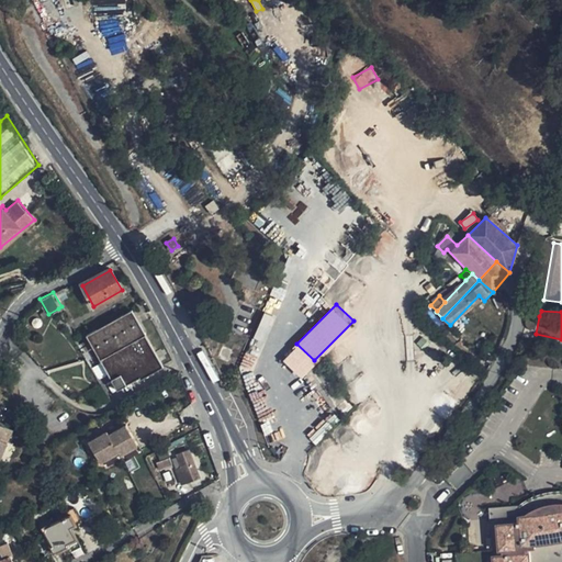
[(98,359),(111,382),(121,378),(126,388),(138,379),(141,382),(163,370),(131,312),(86,336),(88,341),(98,359)]
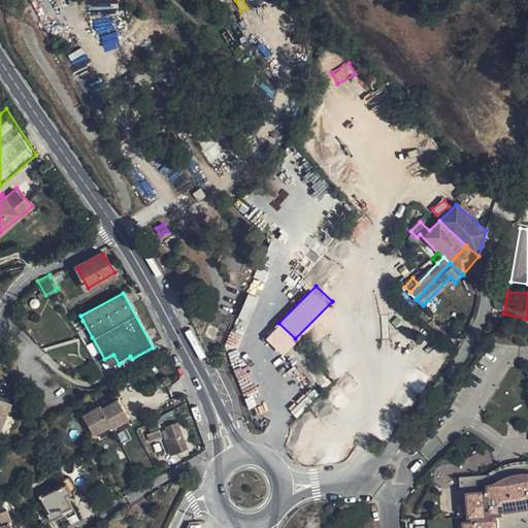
[(246,326),(259,299),(250,295),(237,322),(246,326)]
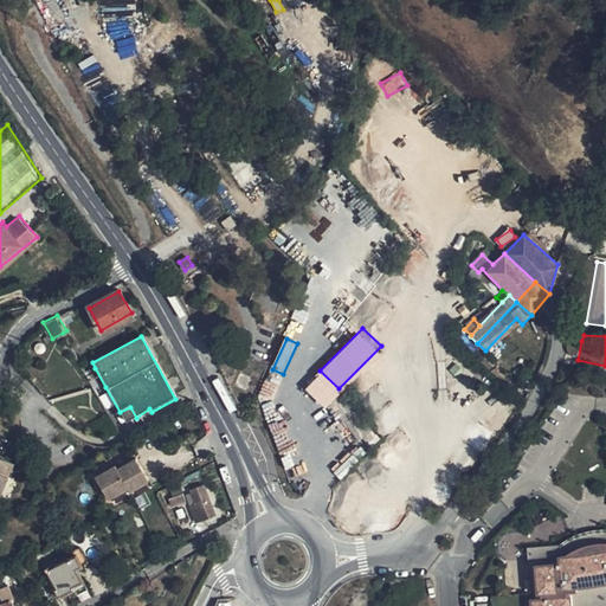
[(572,350),(578,360),(581,341),(575,340),(572,350)]
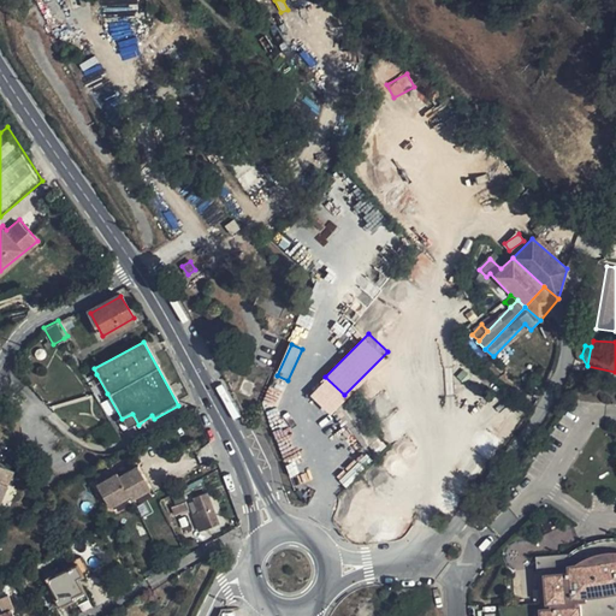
[(96,374),(88,378),(99,398),(107,394),(96,374)]
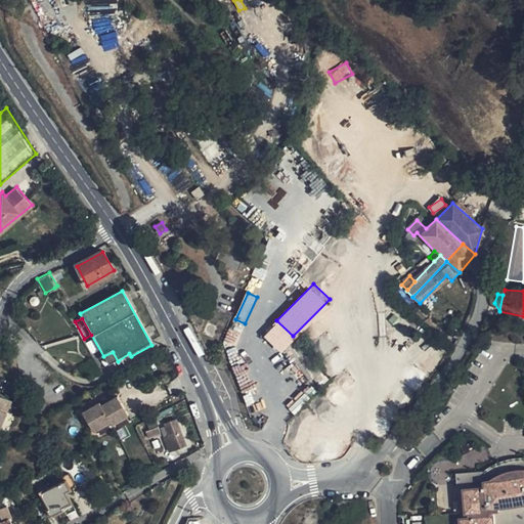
[(286,353),(297,341),(276,322),(265,333),(286,353)]
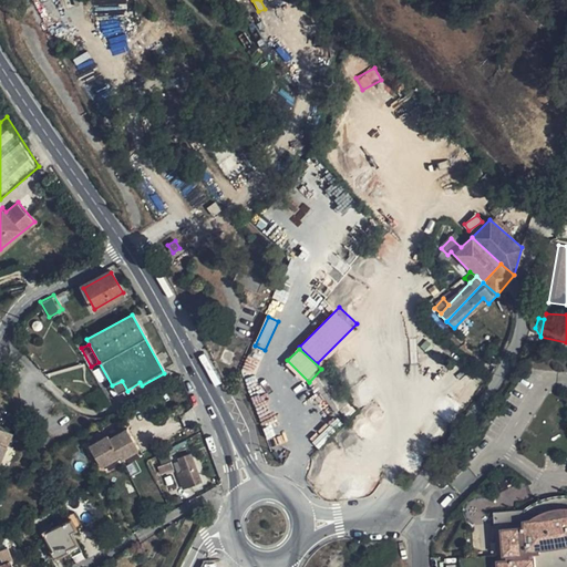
[(322,370),(310,381),(336,414),(348,403),(322,370)]
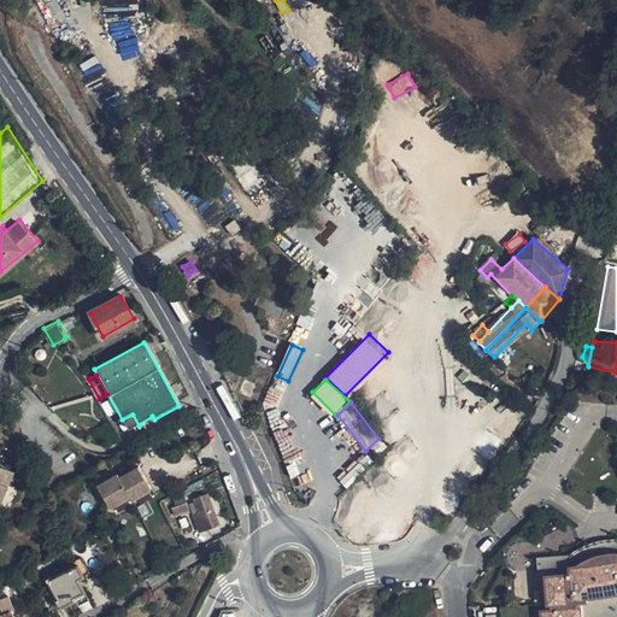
[(133,415),(122,419),(128,432),(139,425),(133,415)]
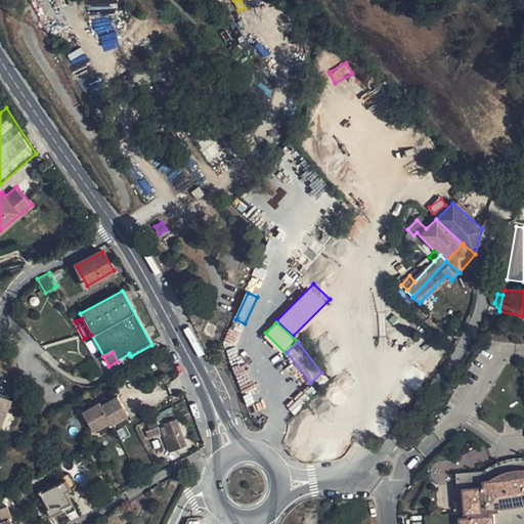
[(311,387),(290,408),(295,413),(317,392),(311,387)]
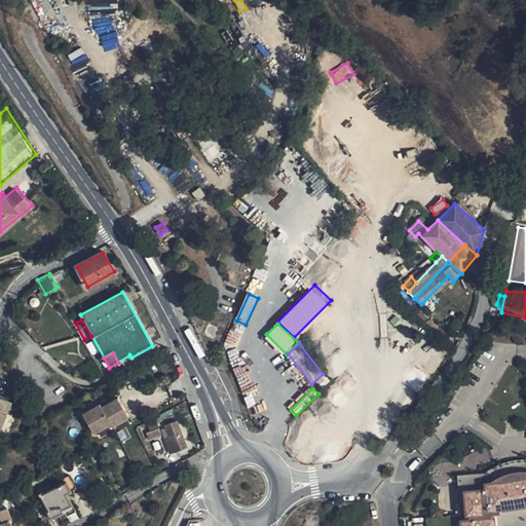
[(111,423),(112,426),(129,416),(117,398),(102,407),(100,404),(83,414),(94,434),(111,423)]
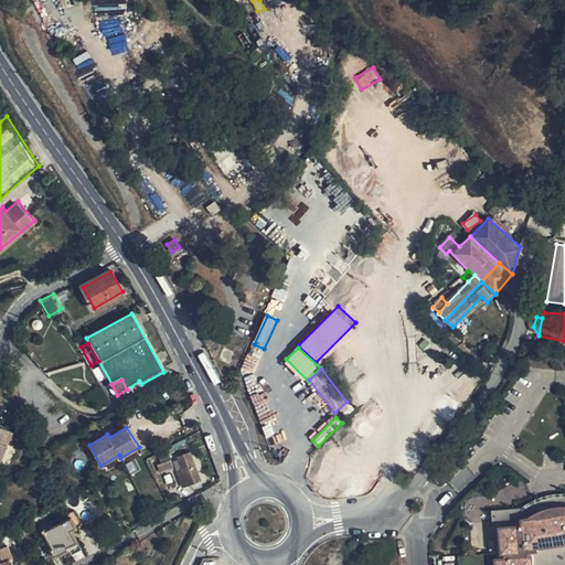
[(6,428),(0,440),(7,444),(13,432),(6,428)]
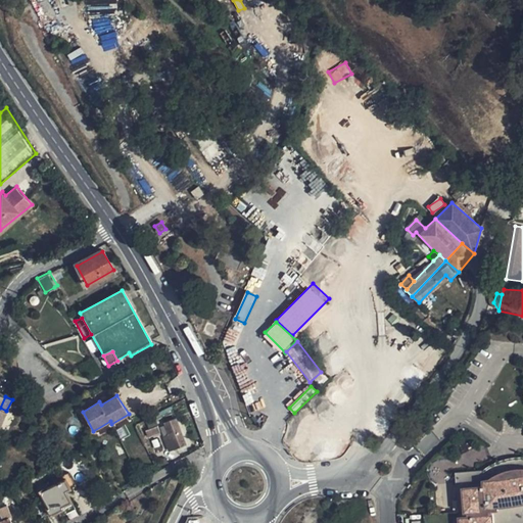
[(163,438),(169,450),(185,444),(176,420),(165,424),(170,435),(163,438)]
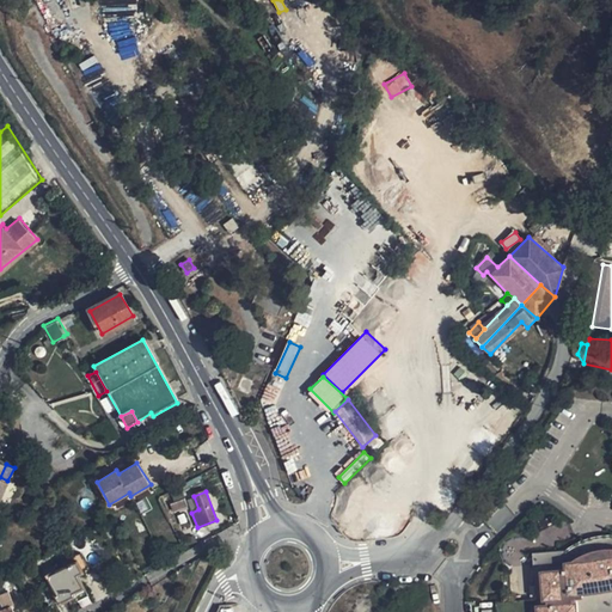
[(172,514),(190,507),(187,500),(170,506),(172,514)]
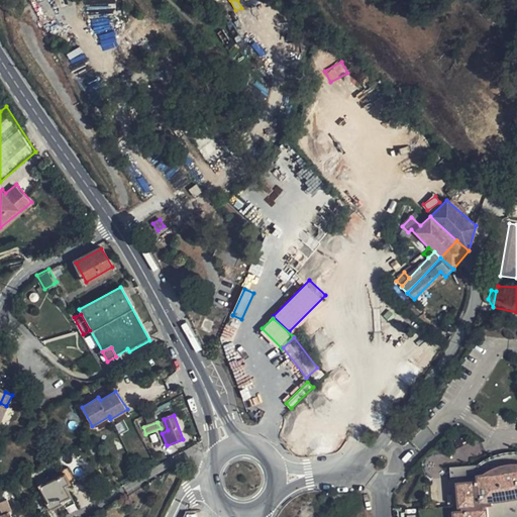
[(516,516),(516,456),(505,457),(498,459),(492,462),(481,469),(478,464),(449,467),(438,507),(419,508),(419,516),(516,516)]
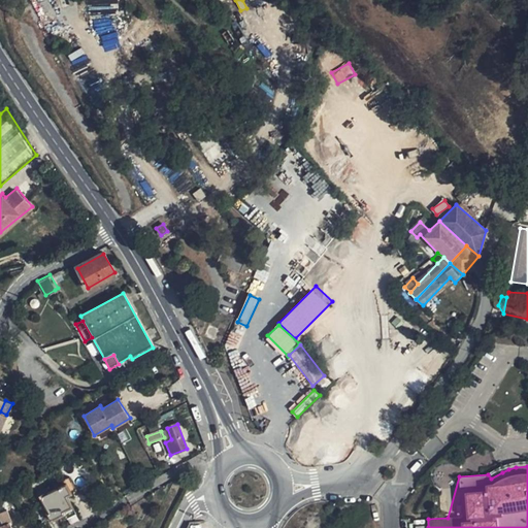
[(60,482),(62,486),(66,483),(71,492),(76,490),(70,476),(60,482)]
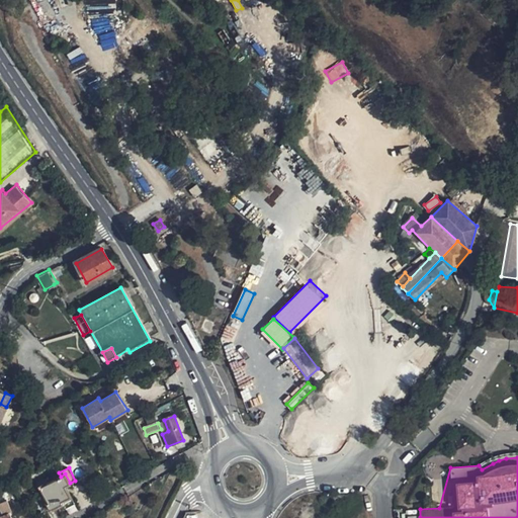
[(61,477),(39,487),(45,495),(48,502),(47,503),(51,510),(58,507),(63,504),(66,508),(70,515),(79,510),(66,486),(70,483),(65,473),(61,477)]
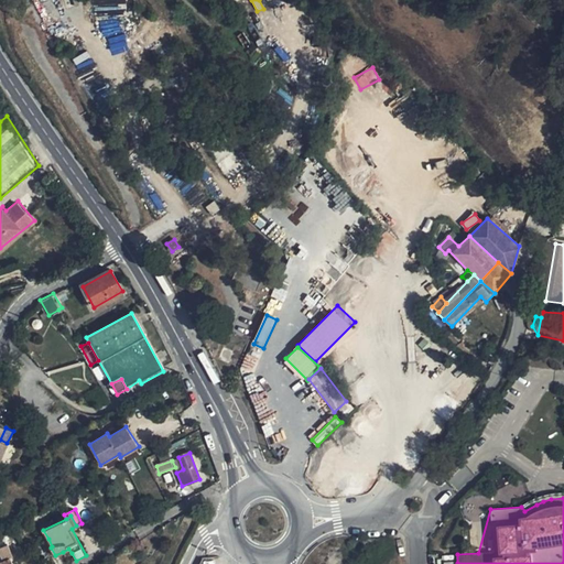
[(46,550),(52,546),(49,539),(42,542),(46,550)]
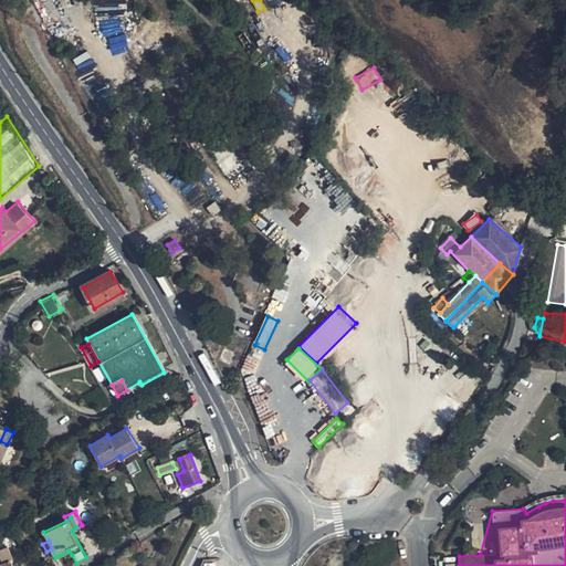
[(0,556),(3,563),(0,564),(0,565),(12,565),(10,561),(12,559),(7,547),(0,549),(0,556)]
